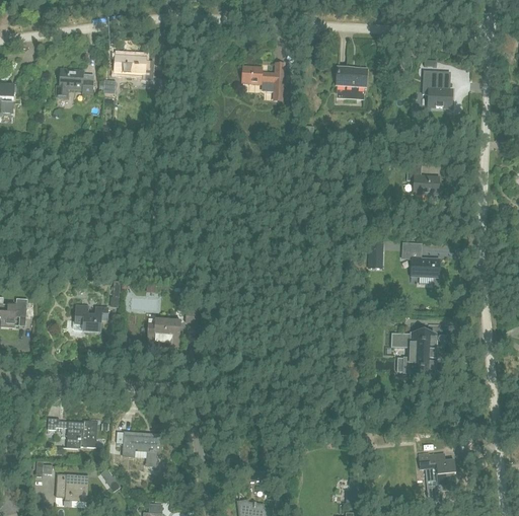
[(117,54),(115,72),(144,73),(145,56),(117,54)]
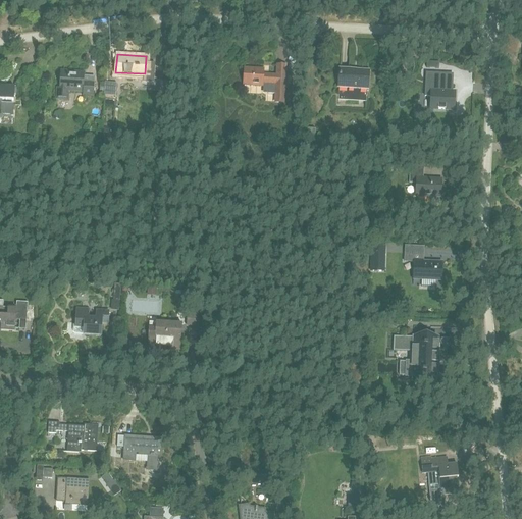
[(283,100),(283,92),(285,63),(276,62),(276,72),(262,72),(262,67),(244,66),(244,82),(261,83),(261,81),(268,81),(267,91),(275,91),(275,99),(283,100)]
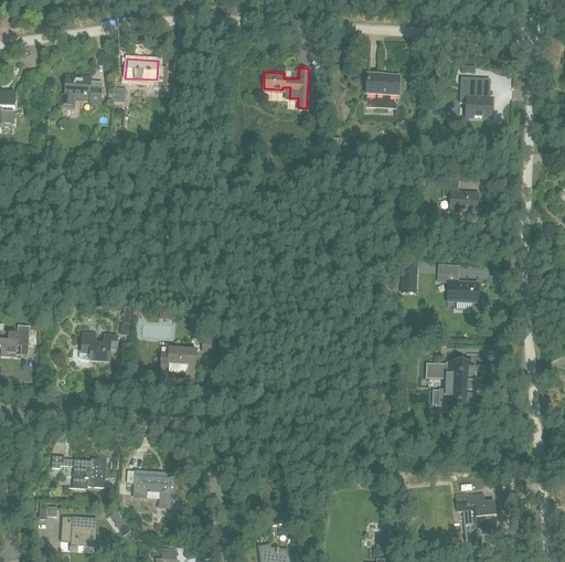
[(396,106),(398,73),(368,72),(365,105),(396,106)]
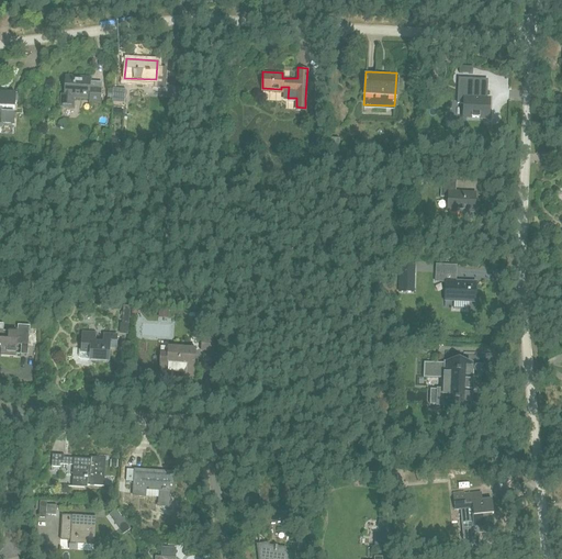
[(101,101),(101,86),(102,80),(91,80),(91,76),(65,75),(64,91),(62,91),(60,104),(74,104),(74,94),(89,96),(89,100),(101,101)]
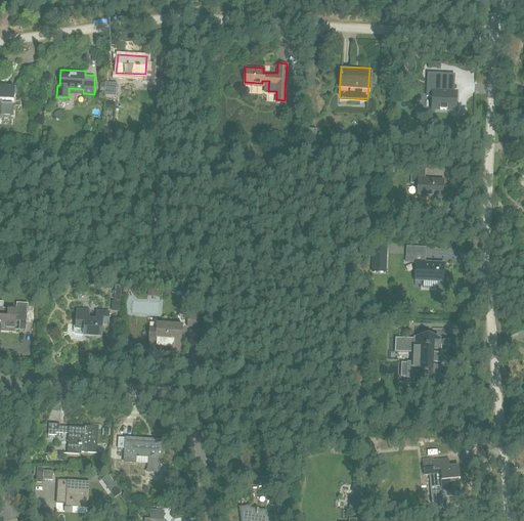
[(454,90),(441,89),(442,71),(428,70),(426,93),(432,93),(432,105),(454,106),(454,90)]
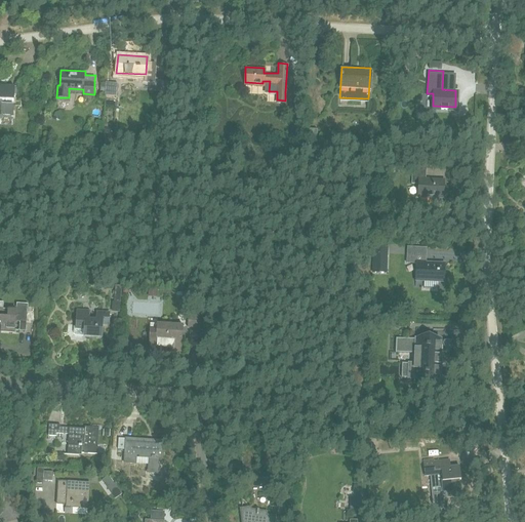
[(105,80),(105,93),(117,94),(117,81),(105,80)]
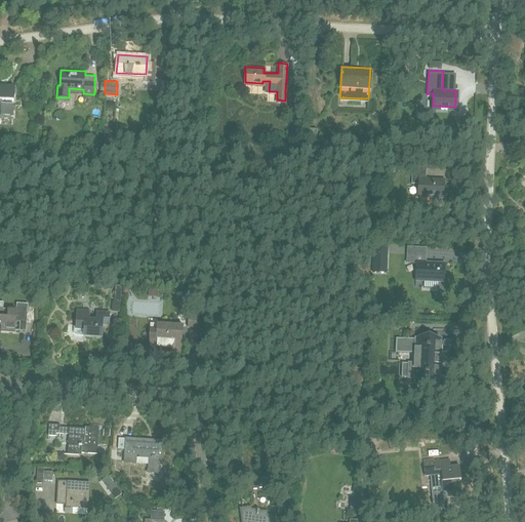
[(2,97),(13,98),(14,84),(0,83),(0,108),(1,108),(1,112),(13,112),(13,102),(2,102),(2,97)]
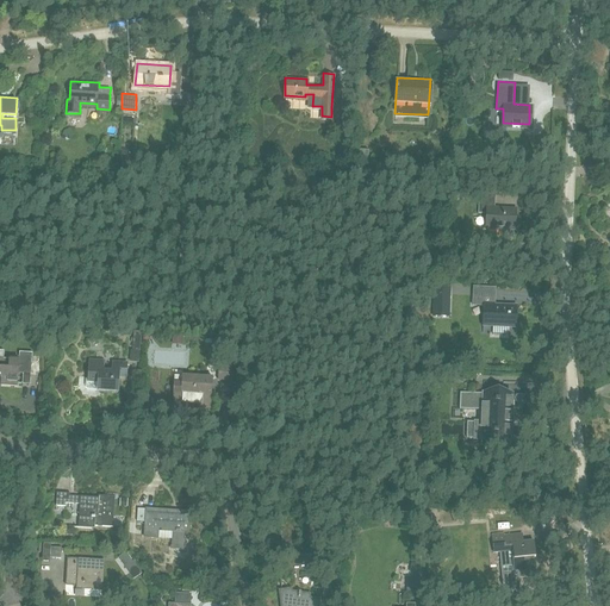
[(502,226),(502,235),(512,235),(514,206),(495,205),(496,191),(479,191),(478,211),(487,211),(486,225),(502,226)]
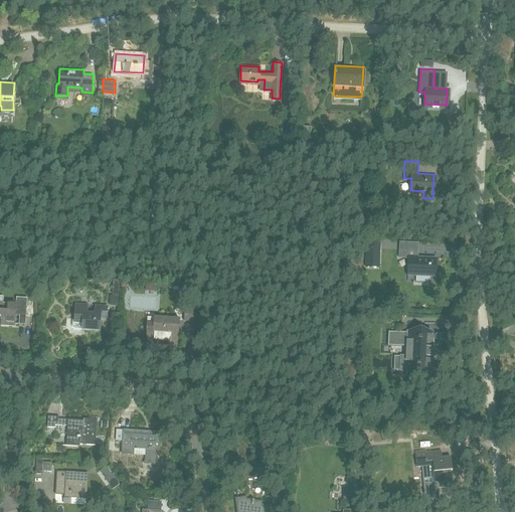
[(379,214),(370,214),(371,222),(379,222),(379,214)]
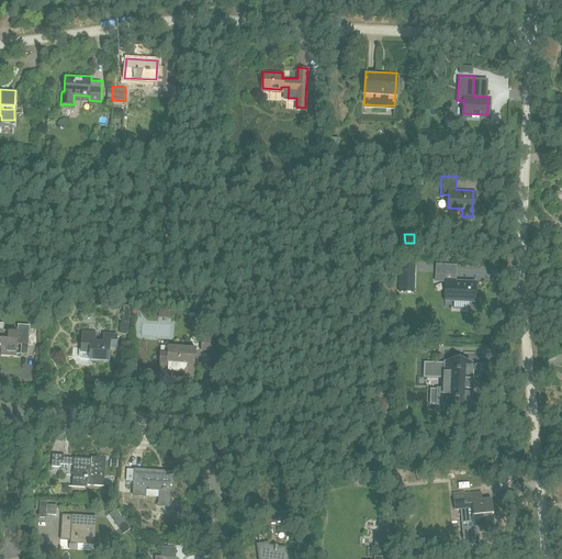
[(435,269),(435,279),(445,279),(445,298),(474,299),(475,290),(473,289),(474,280),(453,279),(454,269),(435,269)]
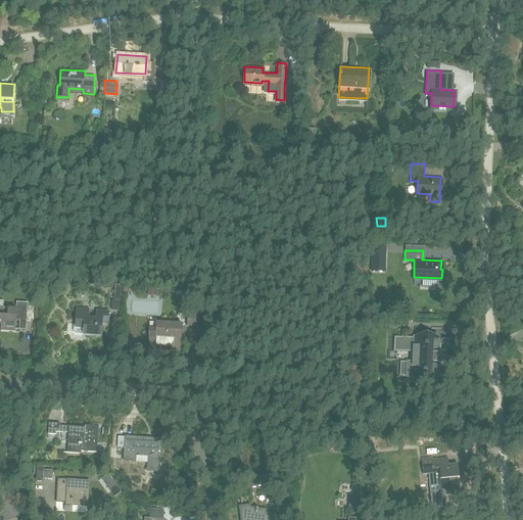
[(120,309),(121,282),(114,281),(113,297),(111,297),(111,309),(120,309)]
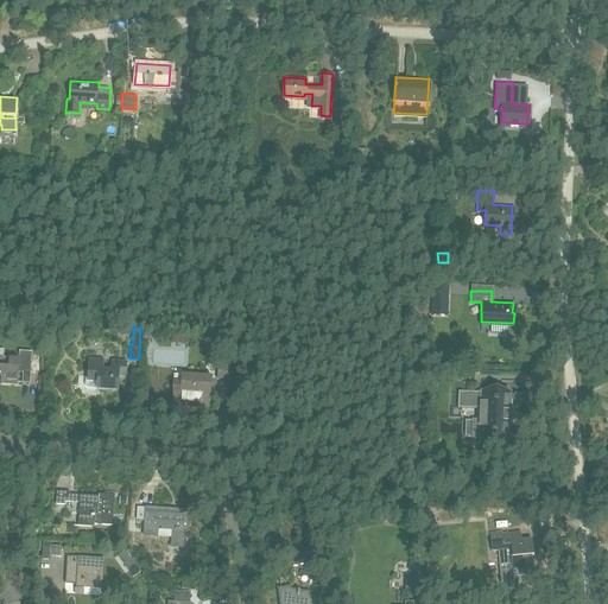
[(0,373),(1,374),(1,381),(18,382),(18,370),(31,372),(32,349),(19,349),(19,356),(4,355),(4,348),(0,347),(0,373)]
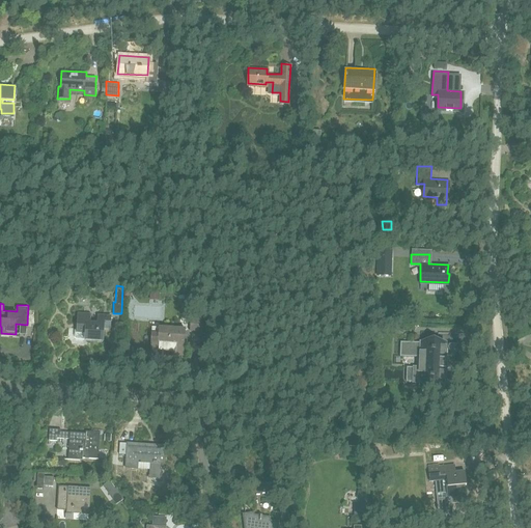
[(98,313),(98,322),(89,321),(90,312),(77,311),(76,330),(85,331),(84,338),(103,339),(103,326),(110,326),(110,314),(98,313)]
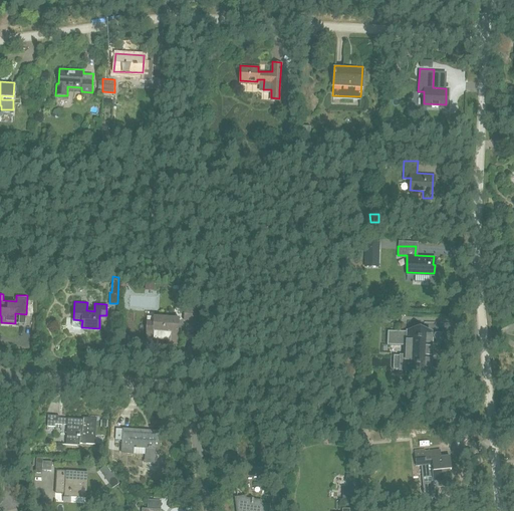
[(197,307),(185,306),(184,318),(196,319),(197,307)]
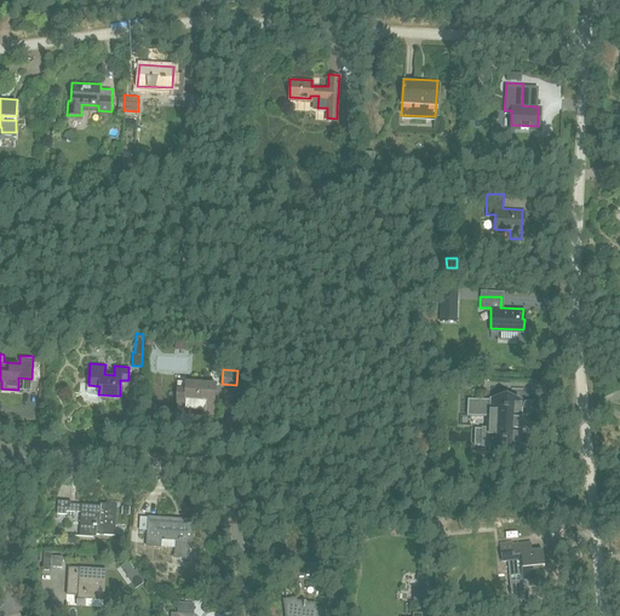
[(217,381),(185,379),(177,379),(174,410),(189,412),(189,402),(201,403),(201,413),(214,413),(217,381)]
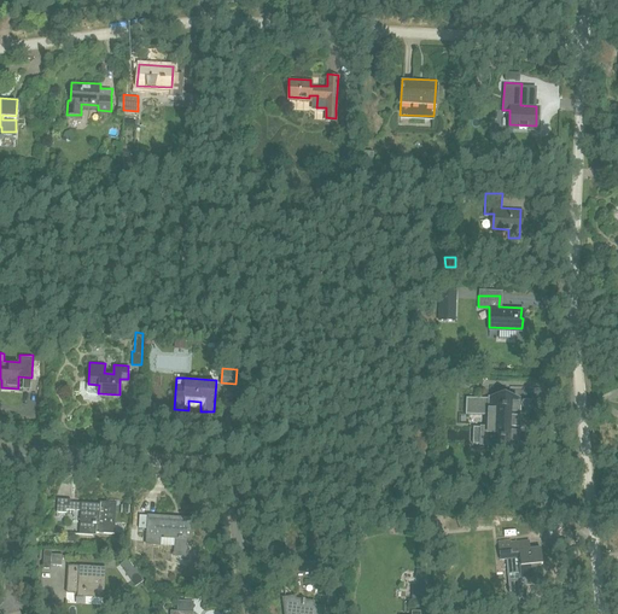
[(518,397),(489,397),(489,396),(488,396),(488,397),(465,396),(465,413),(488,414),(487,426),(481,425),(481,442),(517,443),(517,426),(519,427),(519,415),(518,415),(518,397)]
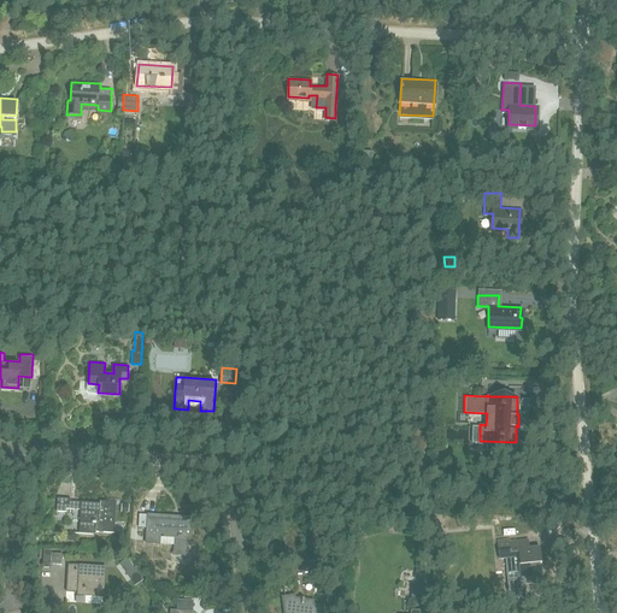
[(66,510),(66,506),(81,507),(80,530),(75,530),(75,531),(95,532),(95,530),(115,531),(116,500),(99,499),(99,501),(71,500),(71,496),(58,495),(57,510),(66,510)]
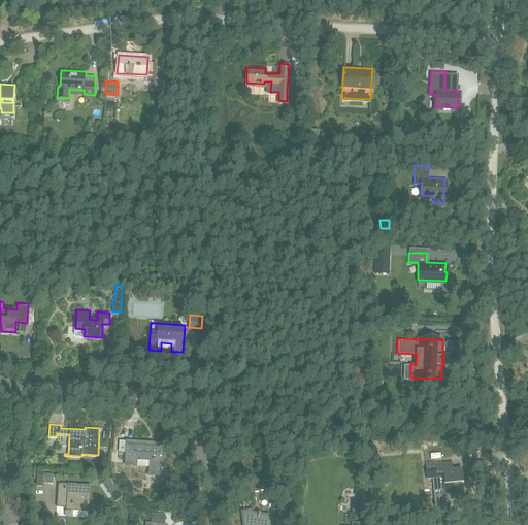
[(164,459),(165,441),(127,439),(125,463),(137,464),(137,457),(149,458),(149,473),(159,473),(160,459),(164,459)]
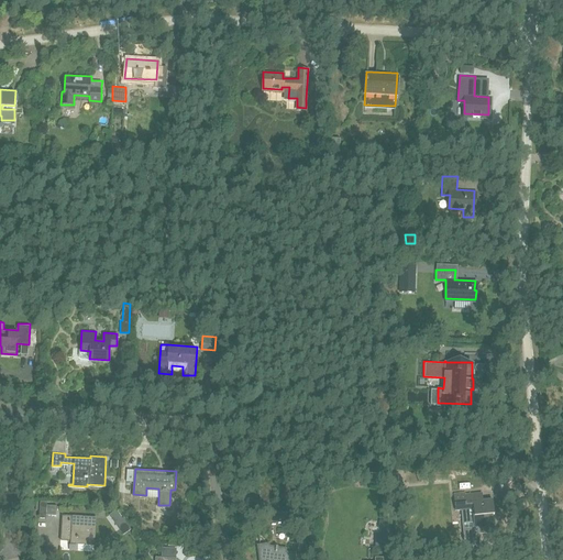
[(390,471),(366,470),(366,480),(389,481),(390,471)]
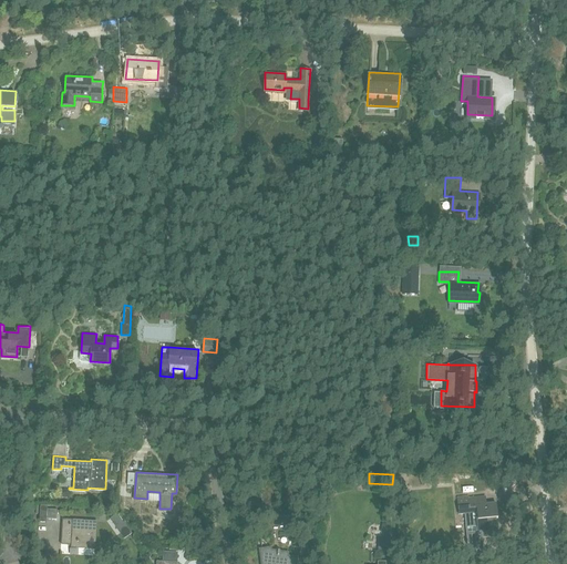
[(473,495),(468,496),(468,494),(456,495),(457,505),(468,504),(470,511),(476,510),(477,518),(475,518),(476,530),(481,529),(482,534),(494,533),(494,527),(496,527),(495,516),(497,516),(495,501),(474,503),(473,495)]
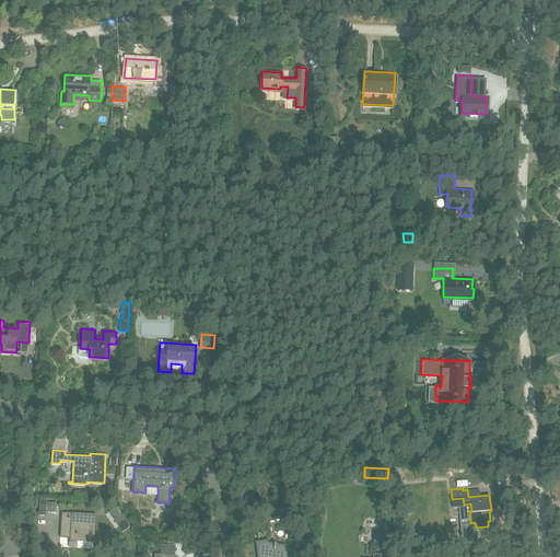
[(96,512),(61,510),(60,528),(71,528),(70,540),(94,541),(96,512)]
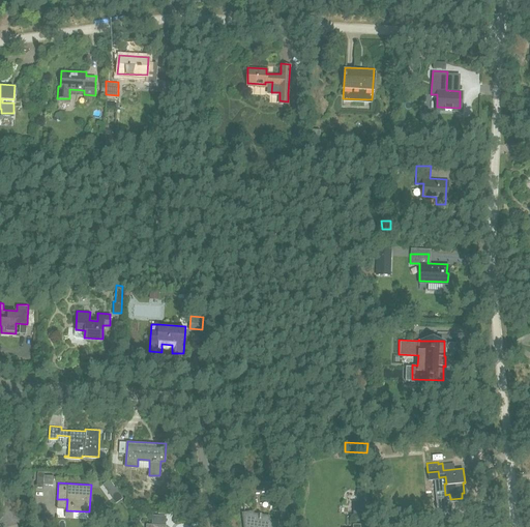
[(123,495),(114,482),(108,488),(117,500),(123,495)]
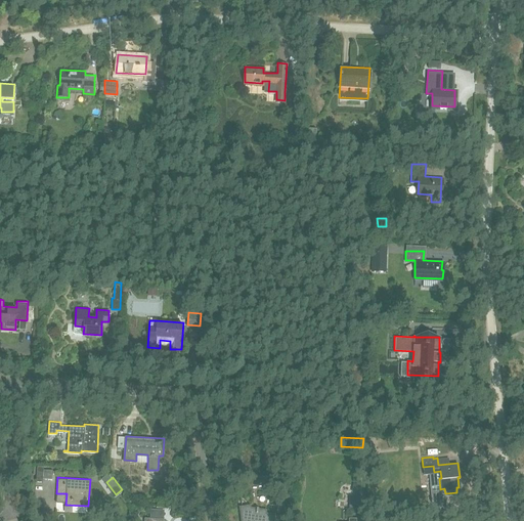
[(265,509),(256,508),(256,510),(250,509),(250,505),(243,506),(241,496),(243,515),(242,515),(242,520),(272,520),(273,514),(265,512),(265,509)]
